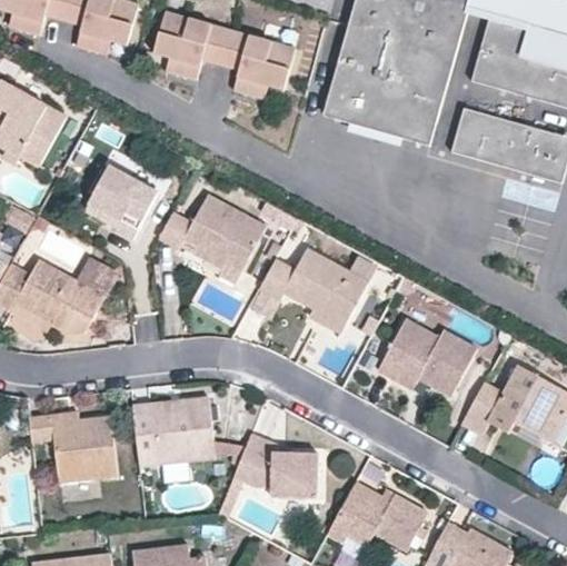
[(0,0),(0,9),(16,13),(12,29),(38,36),(43,16),(79,26),(73,47),(99,55),(102,40),(128,47),(139,5),(122,0),(0,0)]
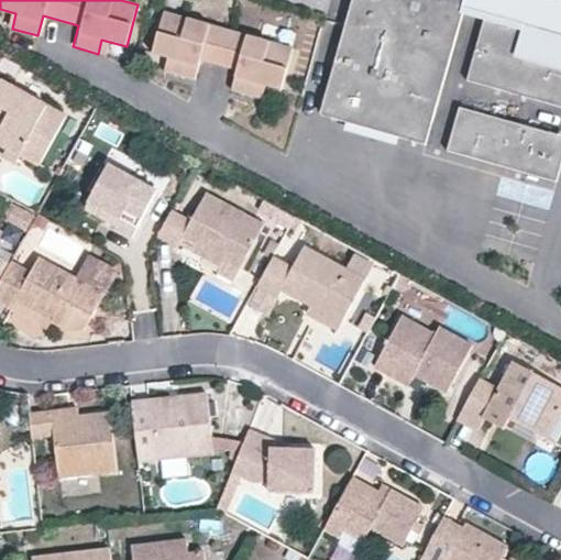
[(351,0),(329,83),(338,86),(329,118),(424,144),(462,15),(465,0),(351,0)]
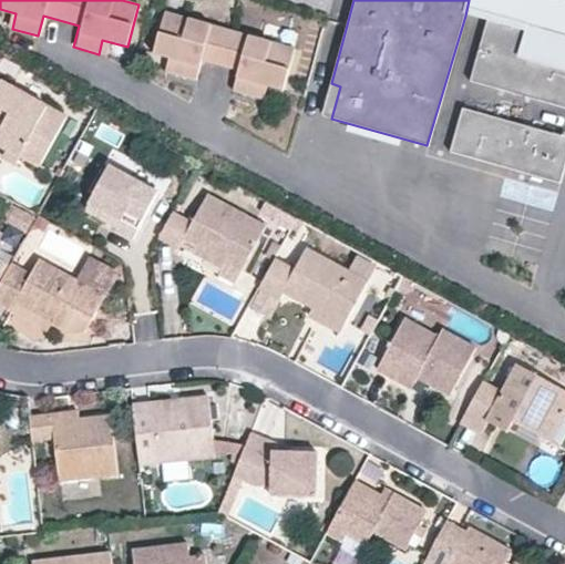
[(515,24),(535,29),(528,55),(564,64),(564,9),(535,0),(469,0),(465,16),(489,21),(506,27),(504,31),(511,32),(515,24)]
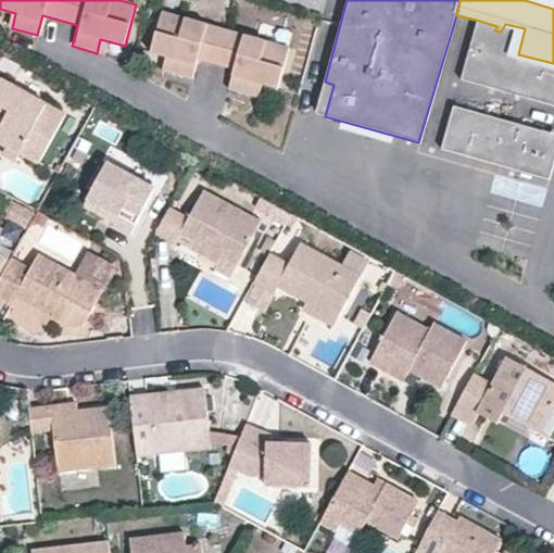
[(161,12),(150,52),(171,59),(166,73),(190,79),(197,58),(233,68),(227,89),(250,95),(253,83),(277,89),(289,48),(161,12)]
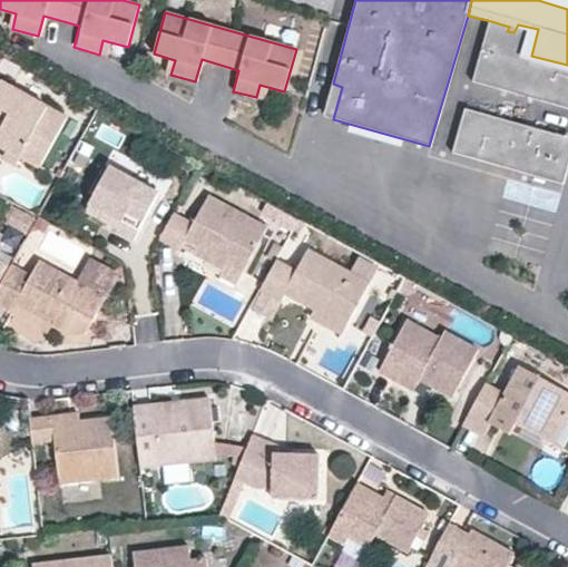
[(538,29),(518,25),(513,32),(507,31),(509,27),(491,21),(472,84),(485,87),(502,93),(567,110),(567,65),(531,56),(538,29)]
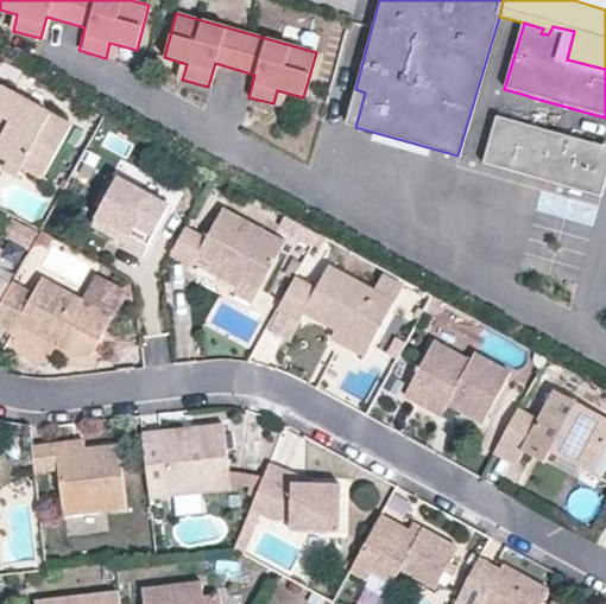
[(0,113),(8,119),(0,133),(0,153),(20,165),(42,177),(70,122),(0,83),(0,113)]
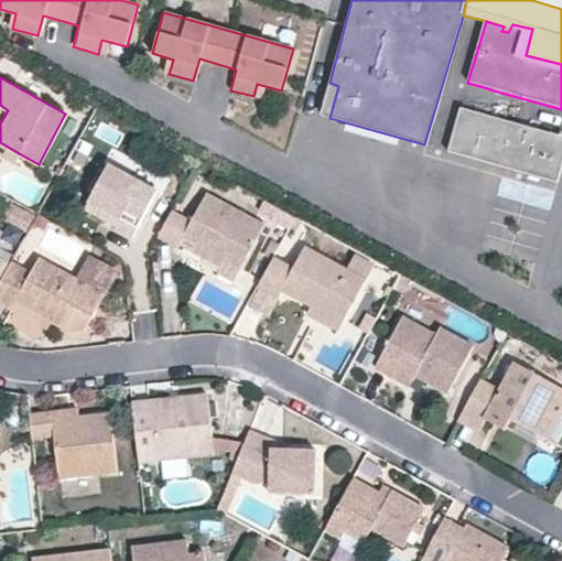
[(338,86),(330,83),(321,115),(330,118),(338,86)]
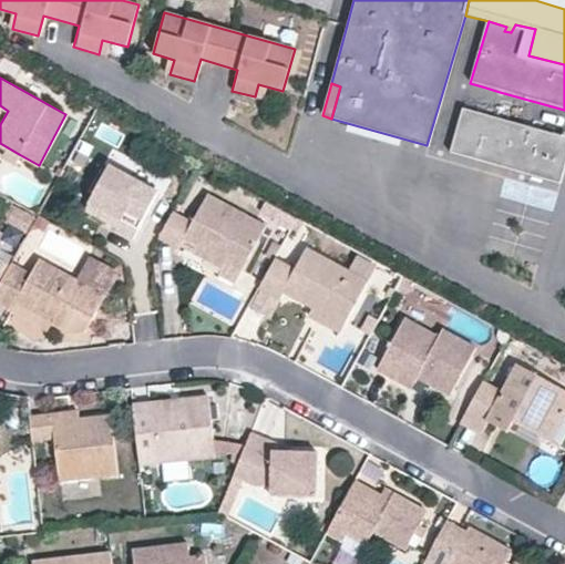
[(564,137),(462,109),(449,151),(560,183),(564,164),(564,137)]
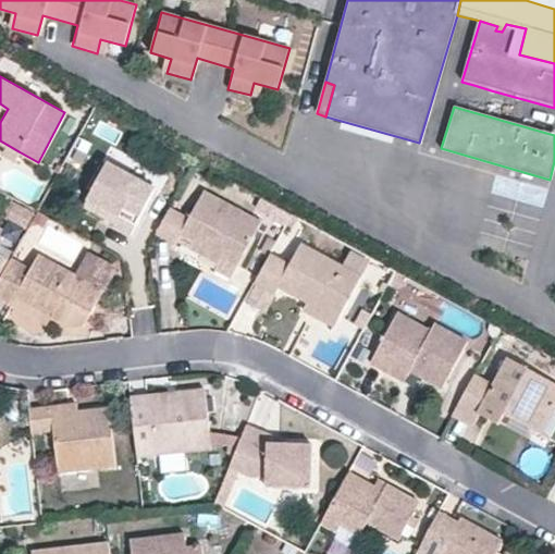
[(0,154),(12,161),(19,151),(0,140),(0,154)]
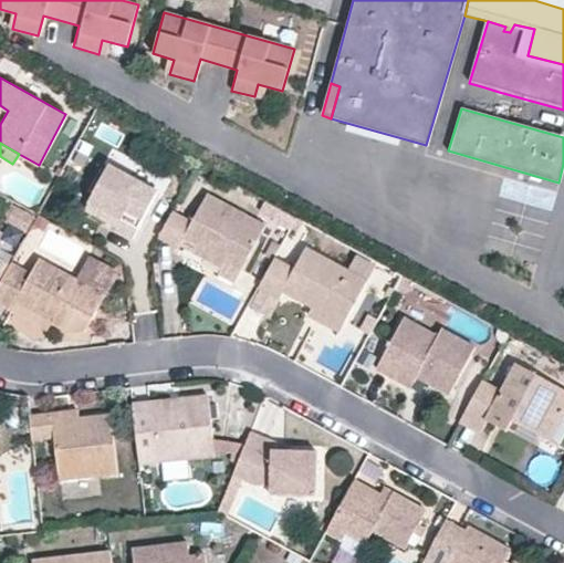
[(119,216),(115,227),(114,228),(131,237),(157,190),(107,163),(89,199),(119,216)]
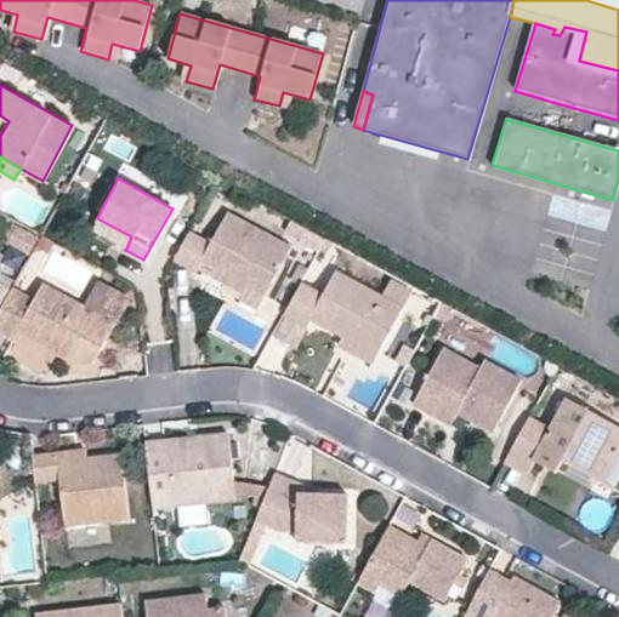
[(188,229),(172,257),(196,270),(202,260),(215,267),(245,284),(263,295),(290,246),(226,211),(209,243),(188,229)]
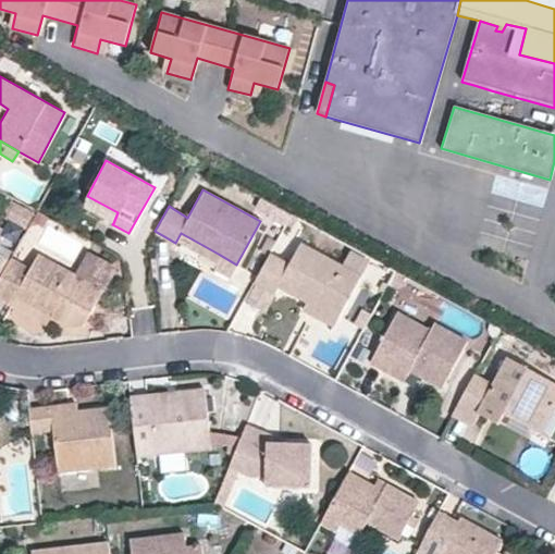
[(82,207),(113,223),(118,212),(87,196),(82,207)]
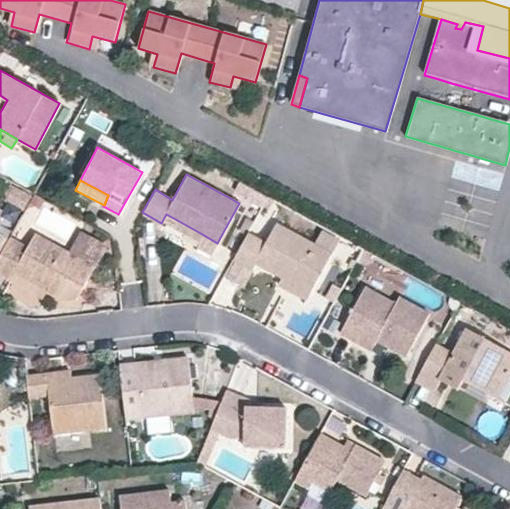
[(23,210),(32,195),(12,185),(3,199),(23,210)]
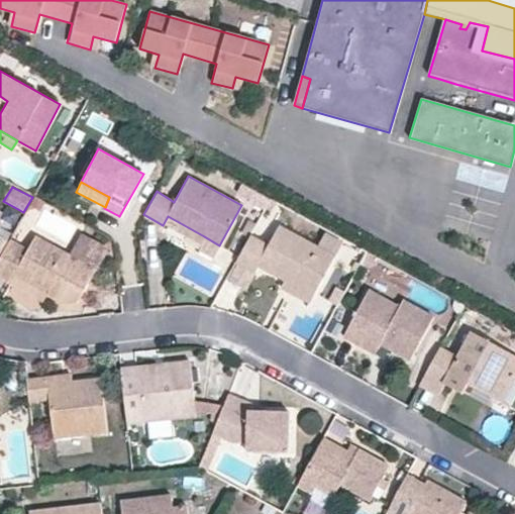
[(204,236),(179,222),(175,230),(200,243),(204,236)]
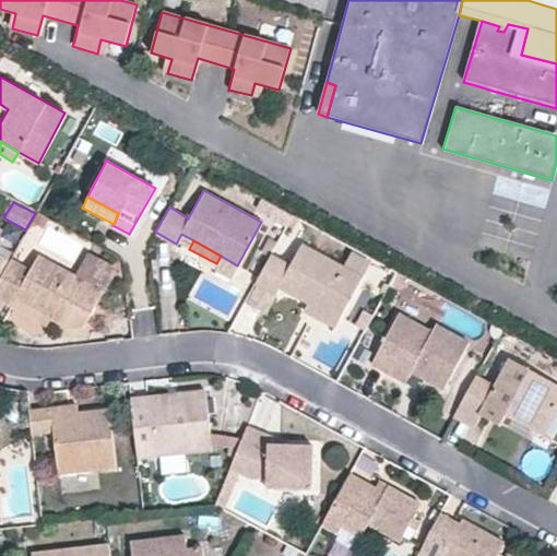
[(270,253),(253,282),(274,293),(280,286),(306,302),(338,319),(362,275),(301,243),(288,264),(270,253)]
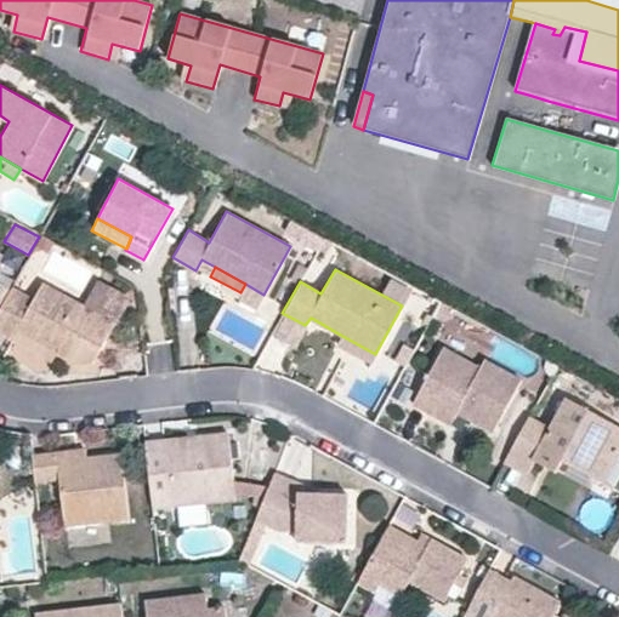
[(0,306),(11,286),(0,280),(0,306)]
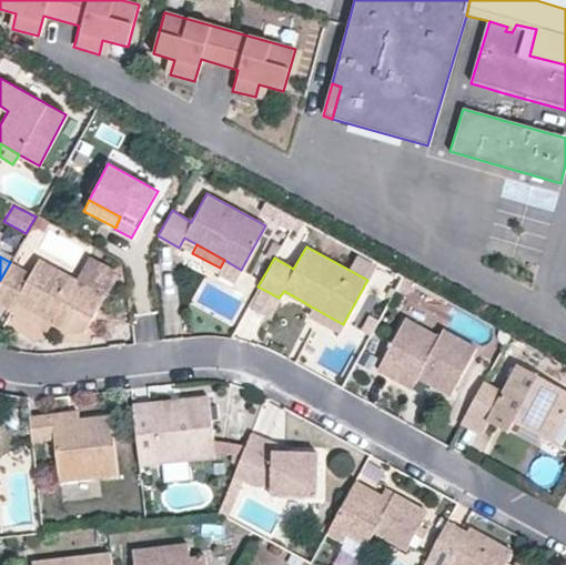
[(0,303),(10,309),(16,301),(51,322),(68,332),(78,314),(89,321),(104,294),(38,259),(29,273),(10,262),(0,280),(0,303)]
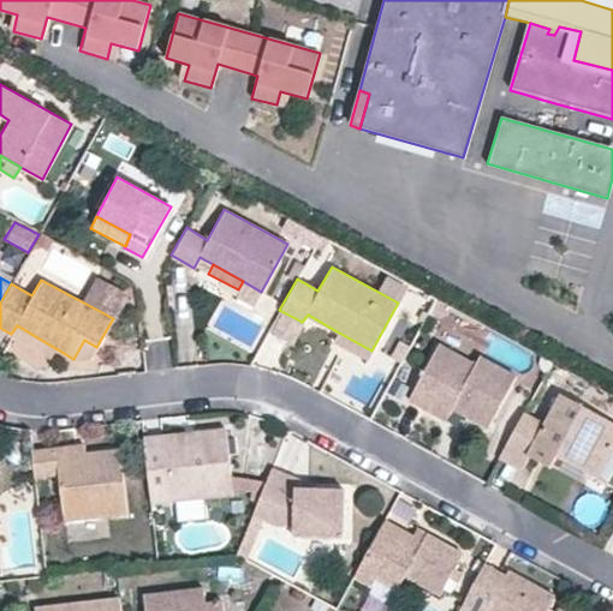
[(290,346),(302,322),(279,310),(266,333),(290,346)]
